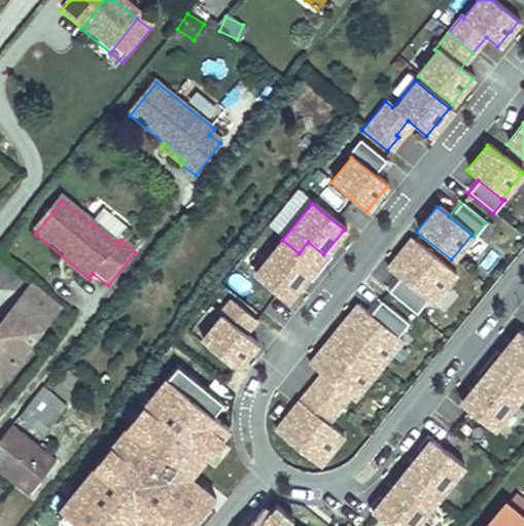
[(128,233),(104,212),(93,225),(117,244),(120,240),(128,233)]
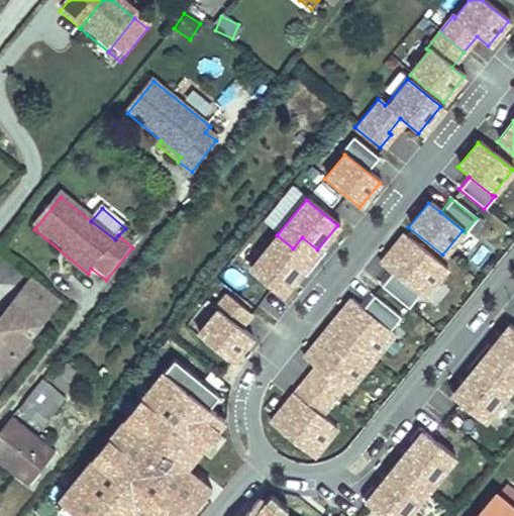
[(280,296),(299,272),(284,260),(293,248),(277,235),(248,271),(280,296)]
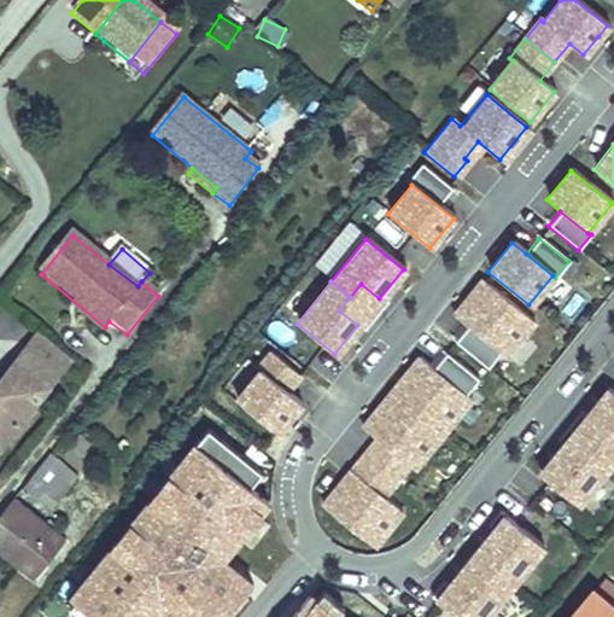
[(531,322),(480,281),(451,316),(466,329),(498,354),(502,359),(531,322)]
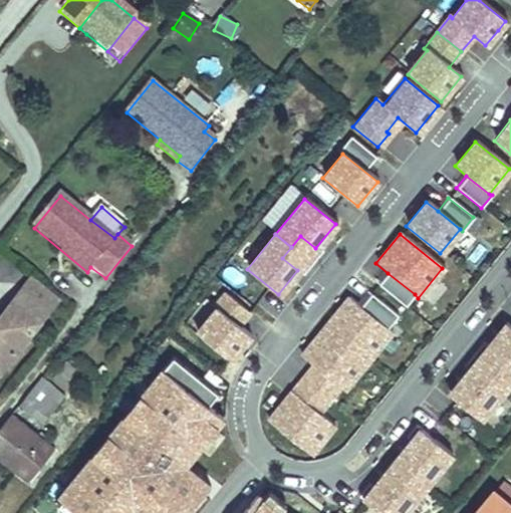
[(282,258),(297,270),(301,274),(319,251),(315,248),(300,236),(291,247),(282,258)]
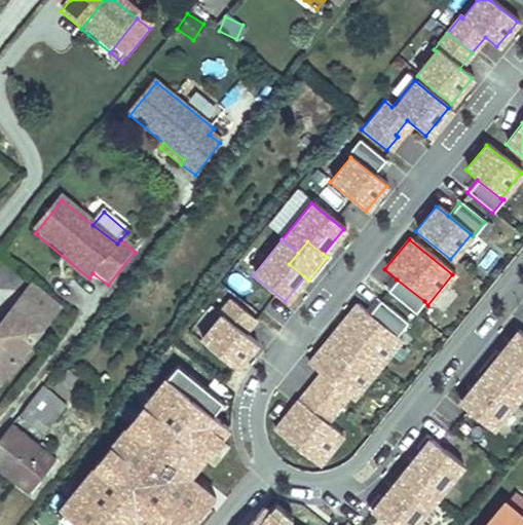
[(424,301),(397,279),(386,292),(413,314),(424,301)]
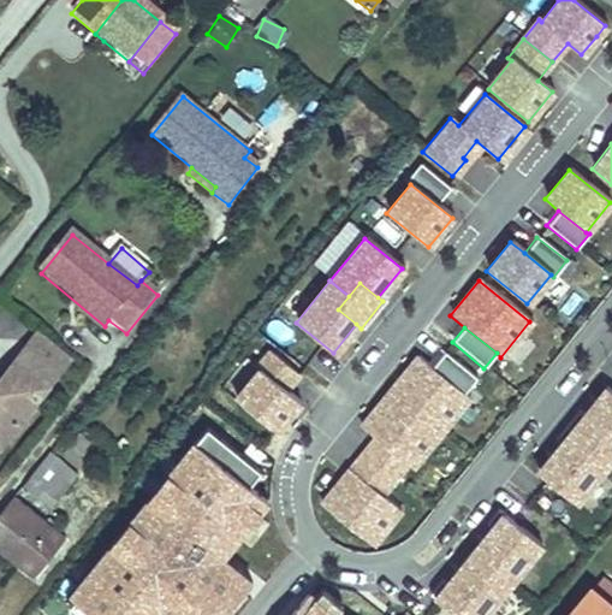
[(434,362),(429,368),(462,395),(475,379),(443,353),(434,362)]
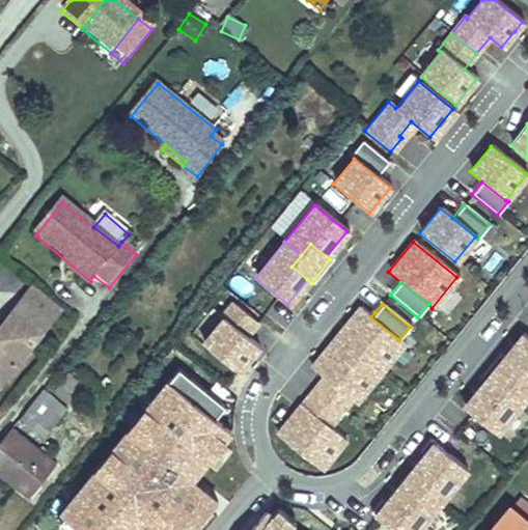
[(0,378),(3,381),(50,326),(24,305),(0,334),(0,378)]
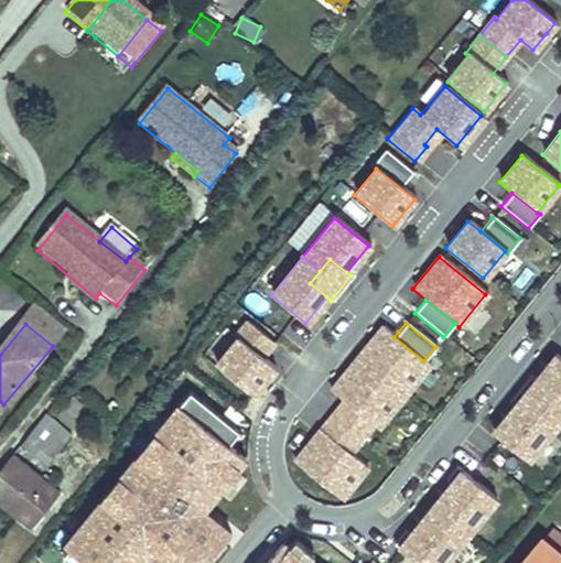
[(241,342),(219,369),(256,398),(277,371),(265,361),(277,347),(249,325),(238,338),(241,342)]
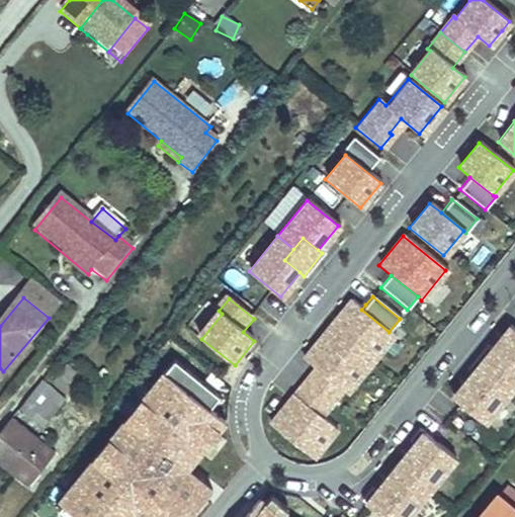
[(368,364),(393,335),(389,332),(361,310),(350,300),(327,330),(368,364)]
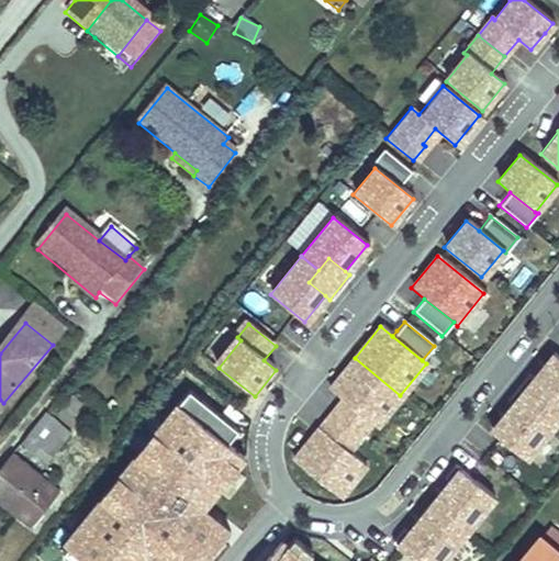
[(516,408),(494,435),(528,462),(558,425),(558,358),(557,357),(537,381),(533,377),(510,404),(516,408)]
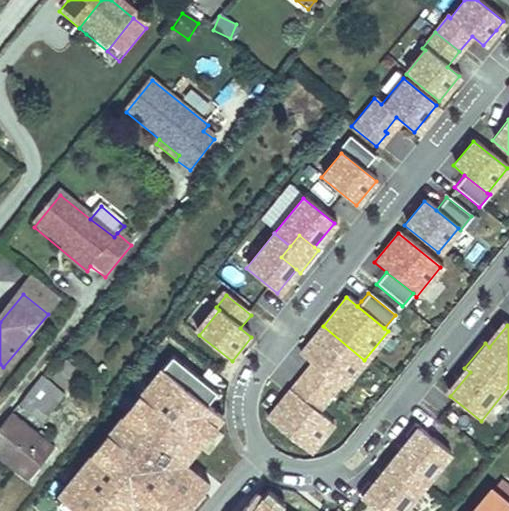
[(341,390),(364,360),(323,326),(299,356),(310,365),(300,378),(327,400),(337,387),(341,390)]
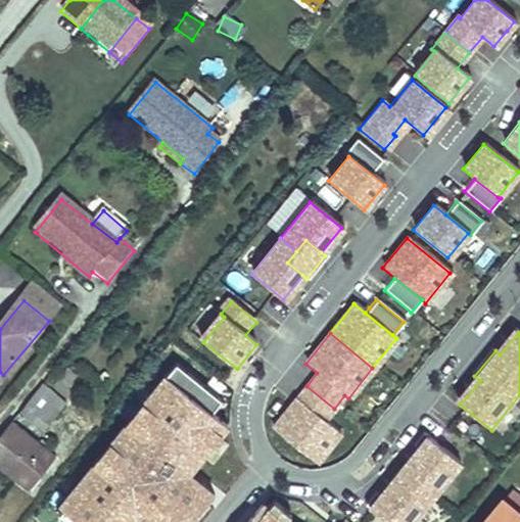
[(173,371),(57,513),(68,521),(191,521),(207,501),(182,482),(221,435),(206,423),(218,410),(173,371)]
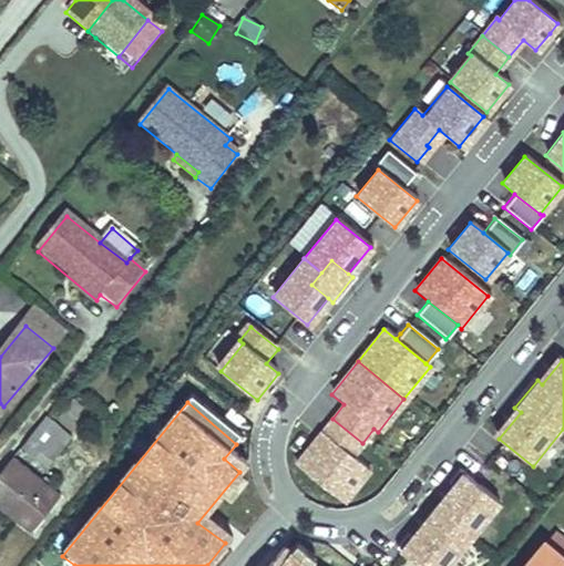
[(30,441),(32,445),(57,464),(77,439),(50,418),(30,441)]
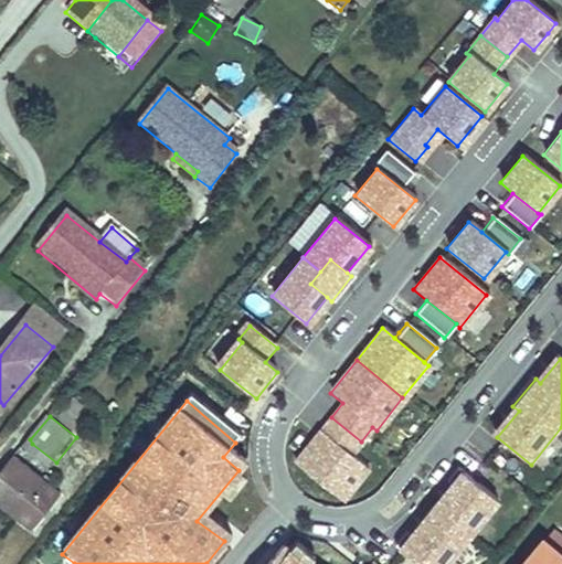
[(349,455),(361,442),(331,417),(294,463),(340,500),(366,468),(349,455)]
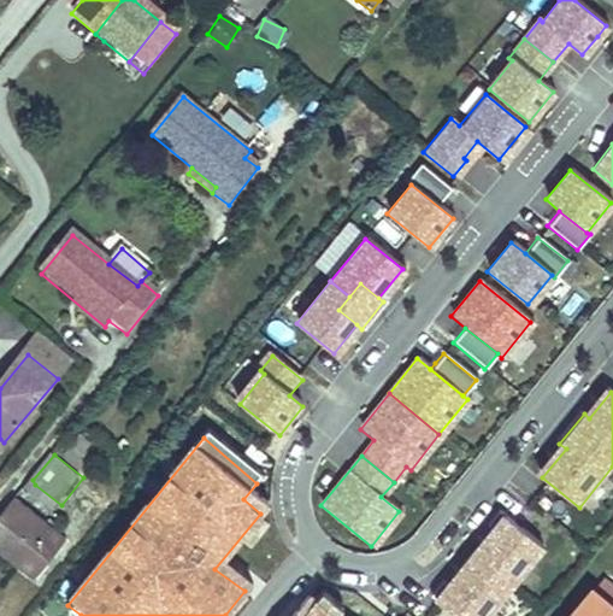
[(68,539),(19,499),(0,522),(0,551),(34,579),(68,539)]
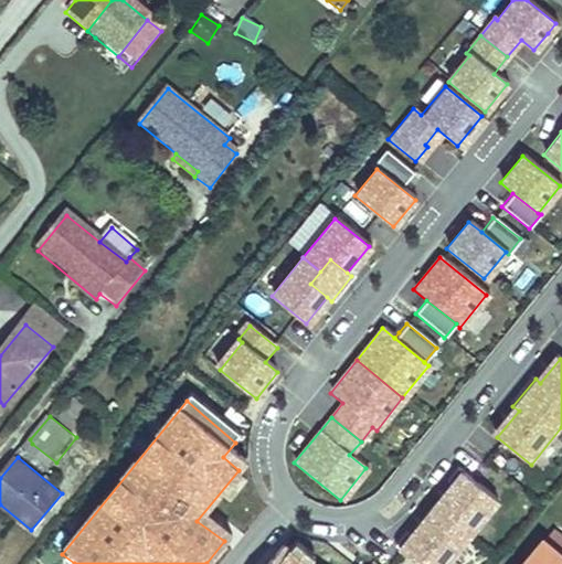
[(407,535),(396,550),(415,563),(449,563),(499,503),(460,472),(451,485),(455,488),(413,540),(407,535)]
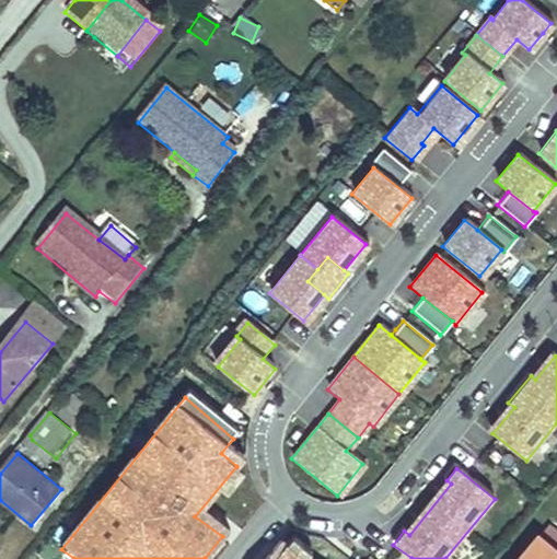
[(556,558),(556,524),(555,523),(545,536),(525,558),(556,558)]
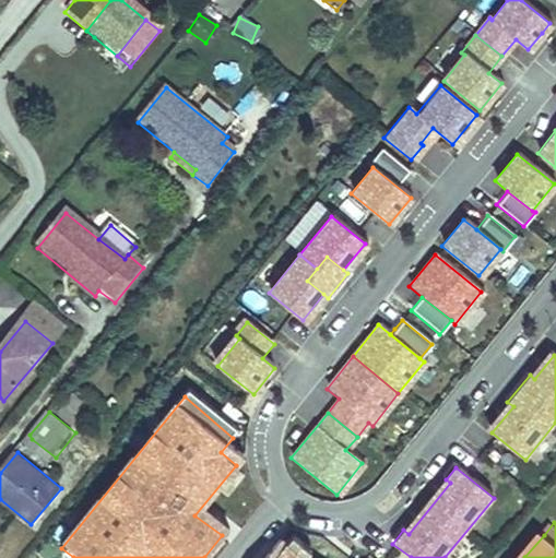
[(288,557),(275,547),(267,557),(288,557)]
